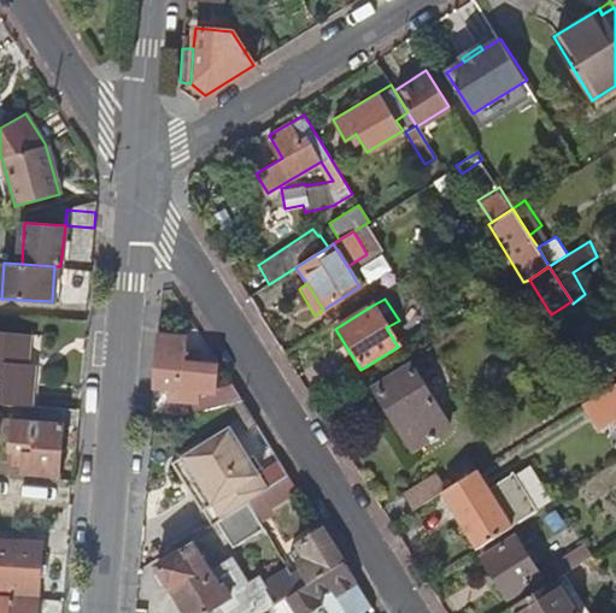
[(572,301),(551,314),(557,322),(576,310),(573,304),(572,301)]
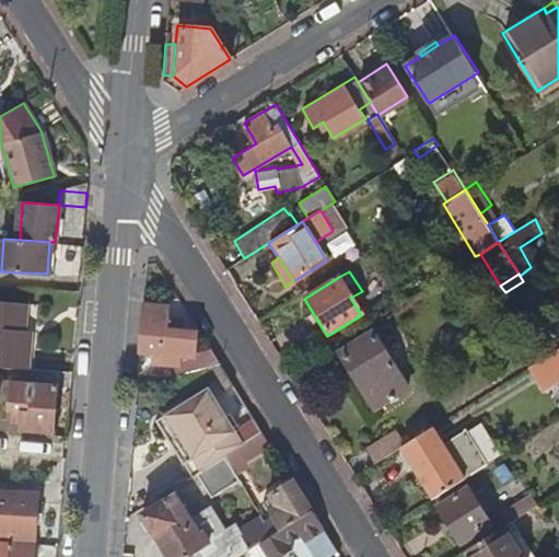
[(24,331),(26,303),(0,300),(0,366),(27,368),(31,332),(24,331)]
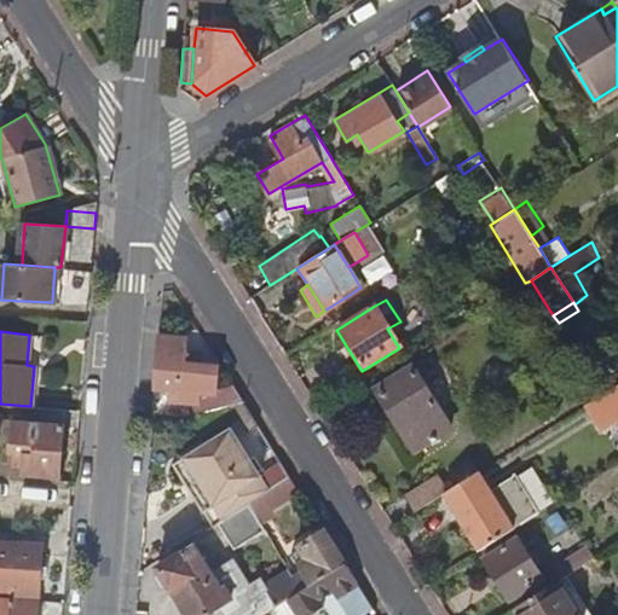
[(240,400),(230,386),(214,384),(215,366),(185,363),(186,337),(160,335),(155,387),(172,387),(169,401),(196,404),(196,411),(214,406),(227,402),(240,400)]
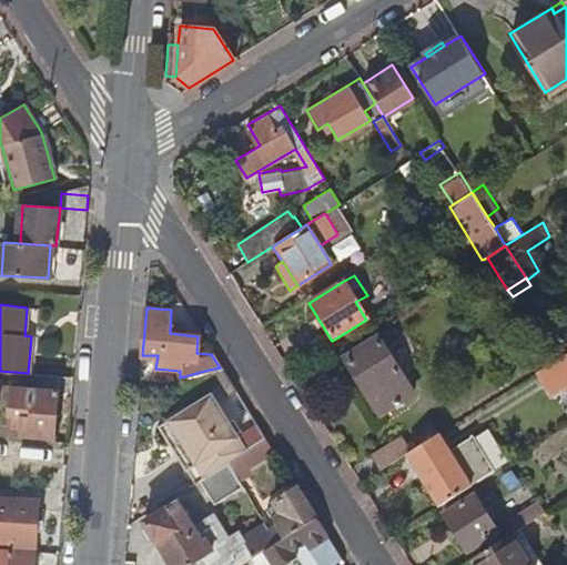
[(412,393),(376,336),(343,357),(378,413),(412,393)]
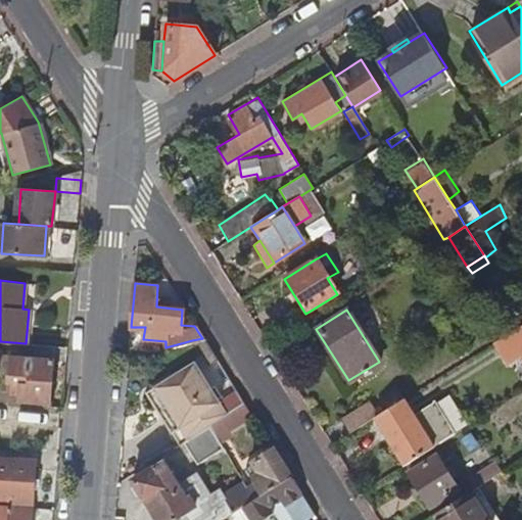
[(521,323),(494,340),(508,362),(521,355),(521,323)]
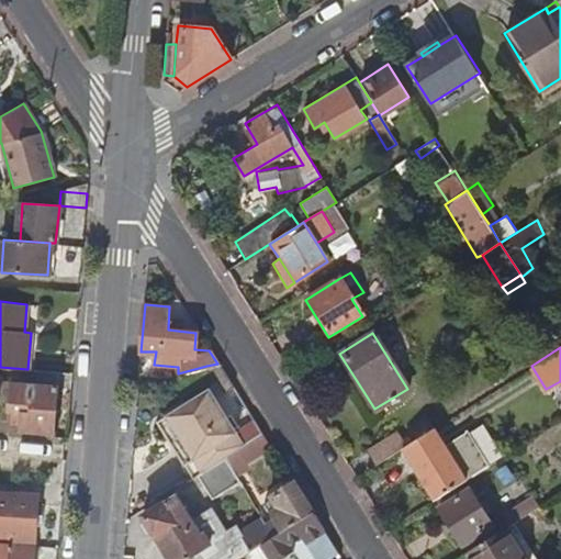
[(227,379),(217,364),(206,366),(214,377),(220,386),(227,379)]
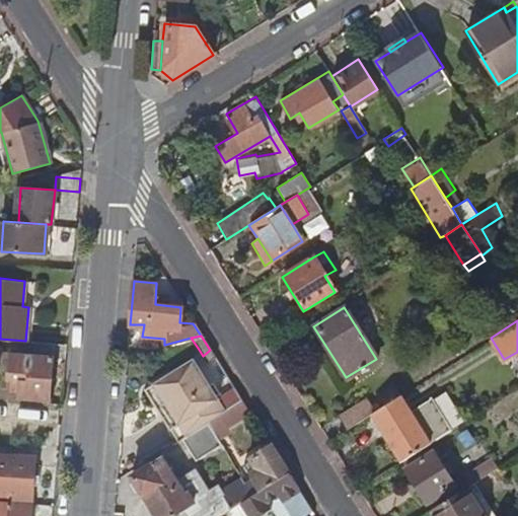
[(198,348),(191,338),(179,341),(188,354),(198,348)]
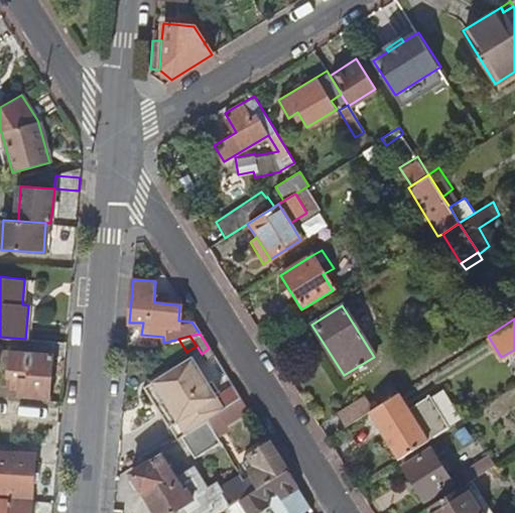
[(49,396),(53,355),(9,352),(5,392),(49,396)]
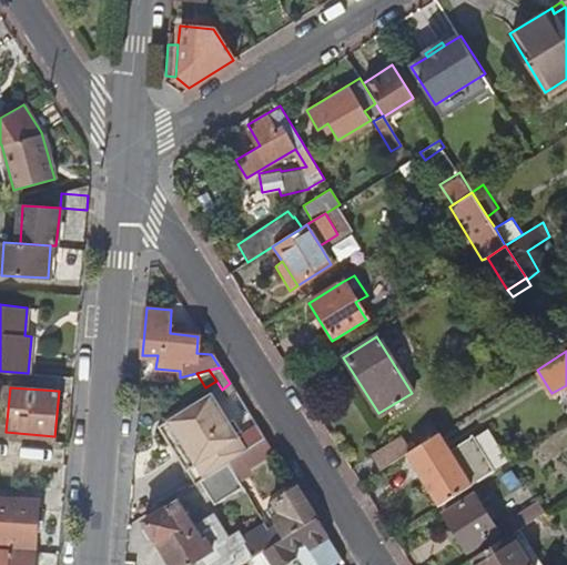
[(238,437),(209,393),(165,420),(194,465),(238,437)]
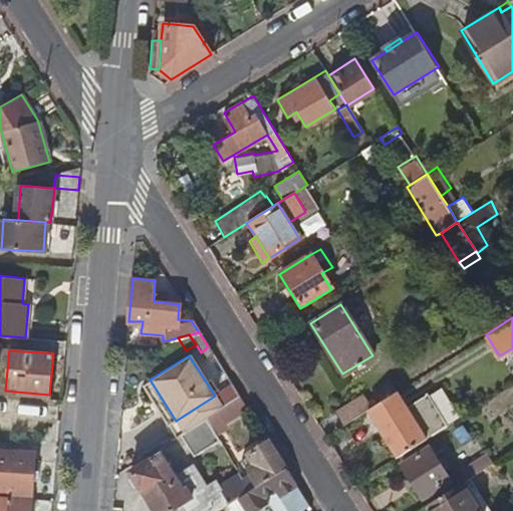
[(176,421),(150,379),(143,385),(169,425),(176,421)]
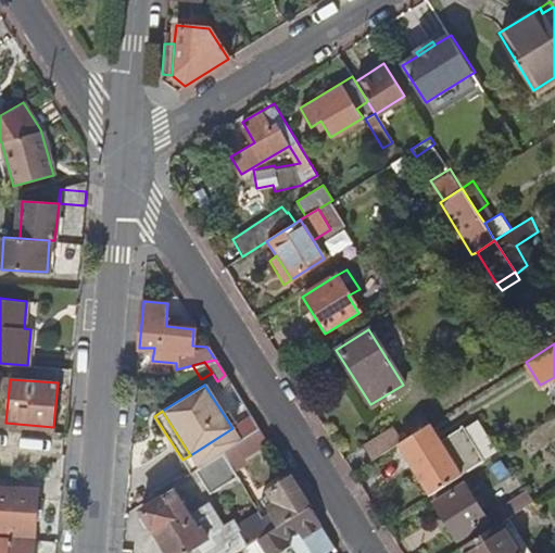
[(399,443),(408,460),(439,441),(428,424),(403,440),(399,443)]
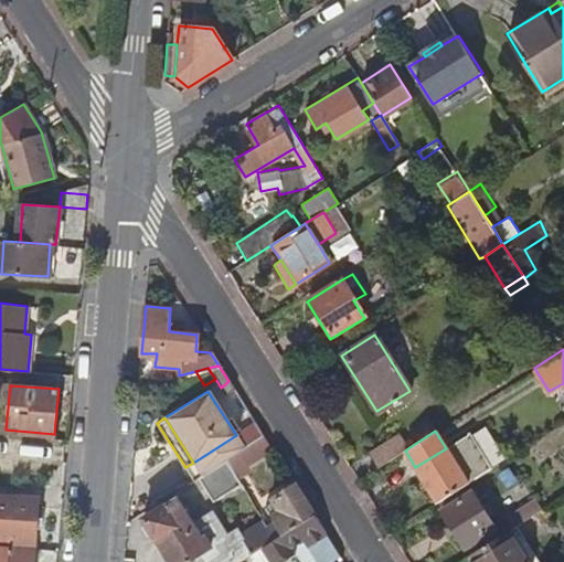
[(370,449),(380,467),(405,451),(410,447),(400,432),(370,449)]
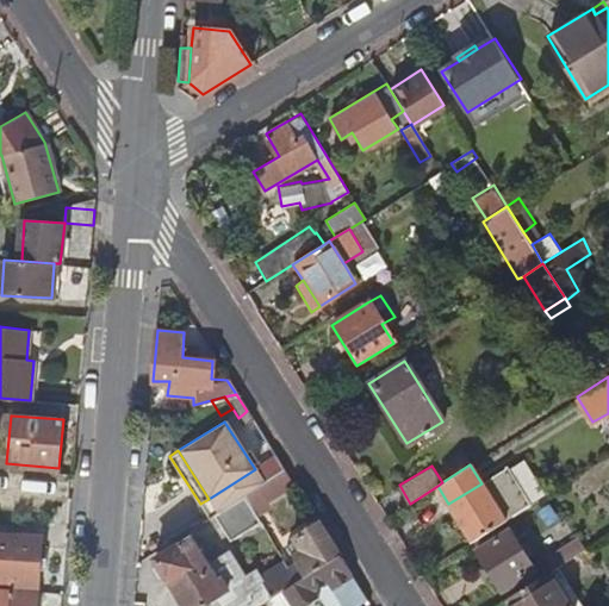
[(293,483),(283,468),(258,485),(267,500),(293,483)]
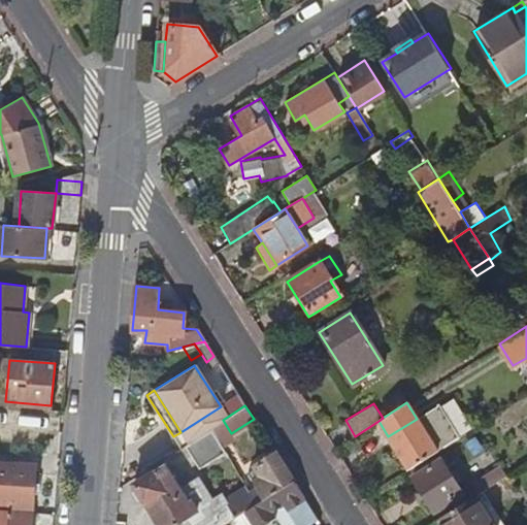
[(388,436),(409,469),(458,438),(438,405),(417,419),(388,436)]
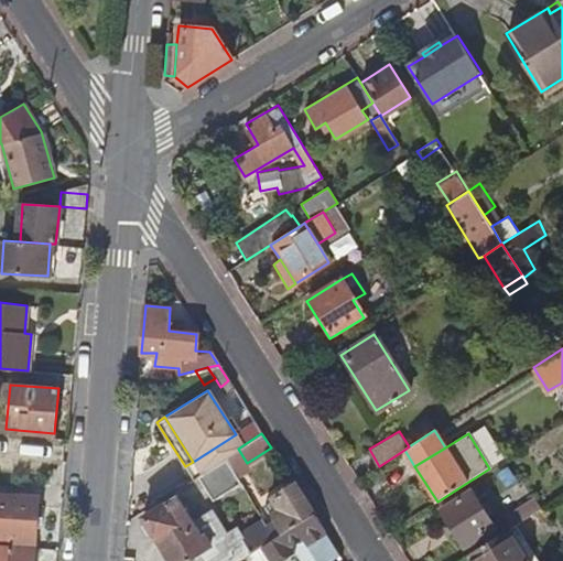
[(247,463),(238,449),(222,459),(230,472),(235,477),(250,467),(247,463)]
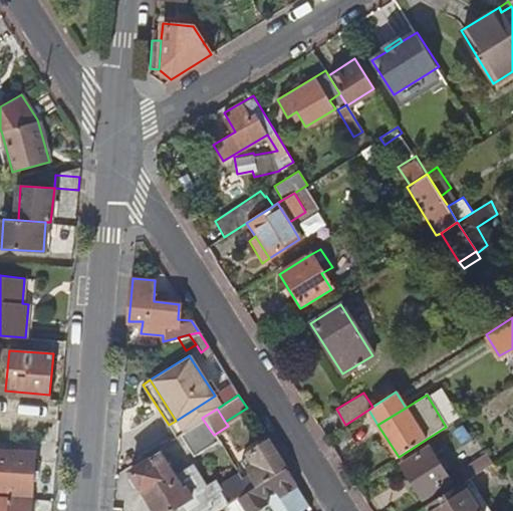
[(210,430),(202,418),(194,423),(201,435),(210,430)]
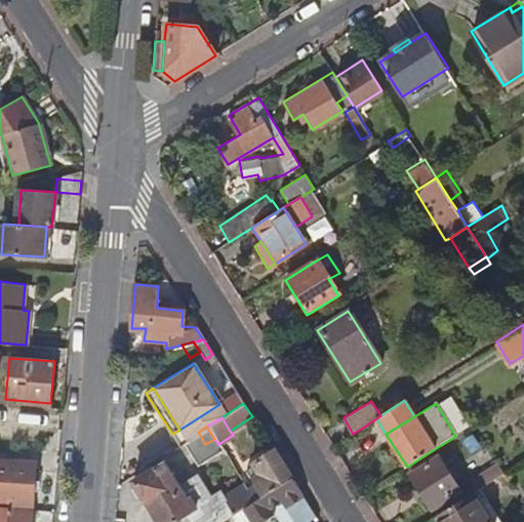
[(253,499),(289,476),(273,449),(250,463),(252,466),(245,471),(254,486),(249,489),(248,488),(247,489),(253,499)]
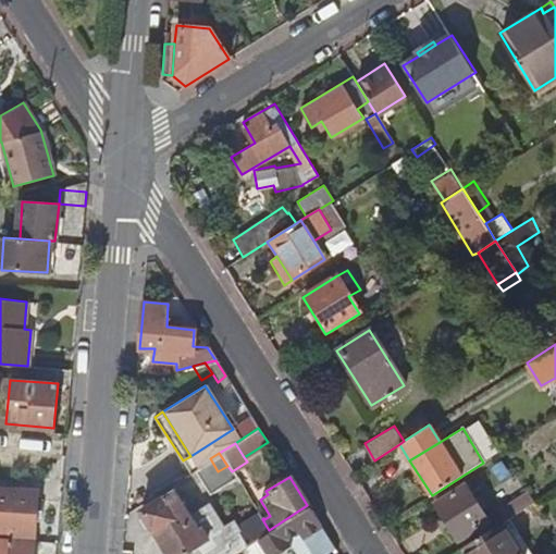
[(487,520),(466,484),(436,503),(457,538),(487,520)]
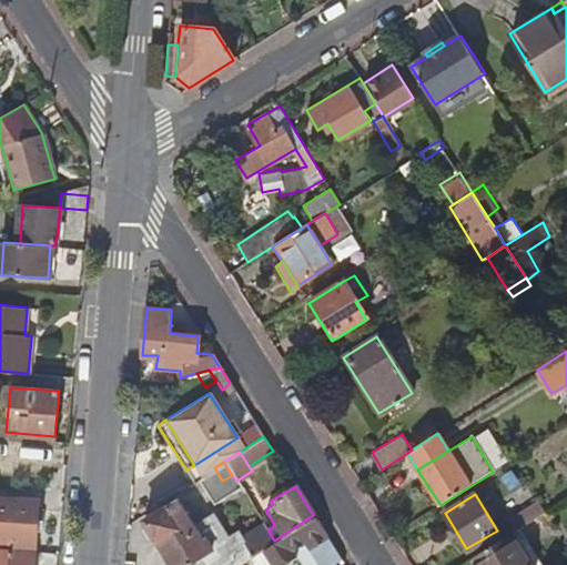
[(0,541),(33,544),(38,498),(0,495),(0,541)]
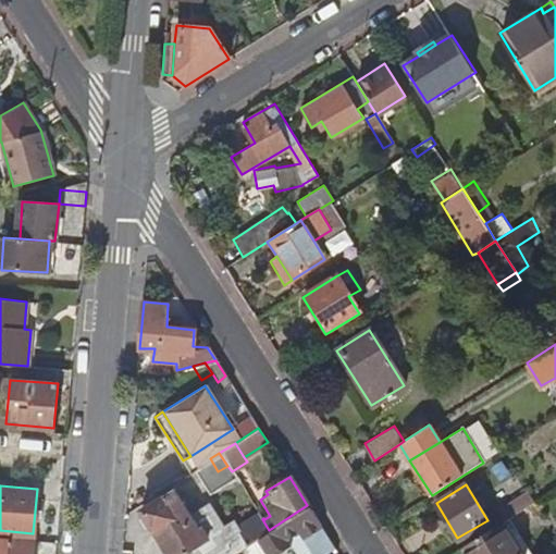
[(202,553),(231,553),(256,539),(269,530),(262,519),(239,532),(234,524),(233,522),(219,531),(207,511),(190,520),(172,491),(138,513),(163,553),(182,553),(197,544),(202,553)]
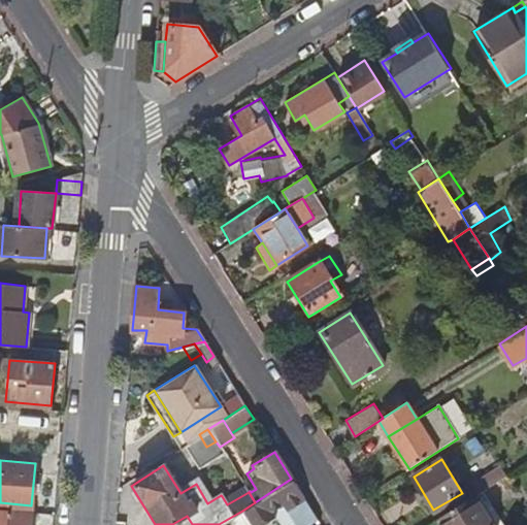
[(472,482),(479,493),(506,477),(499,465),(472,482)]
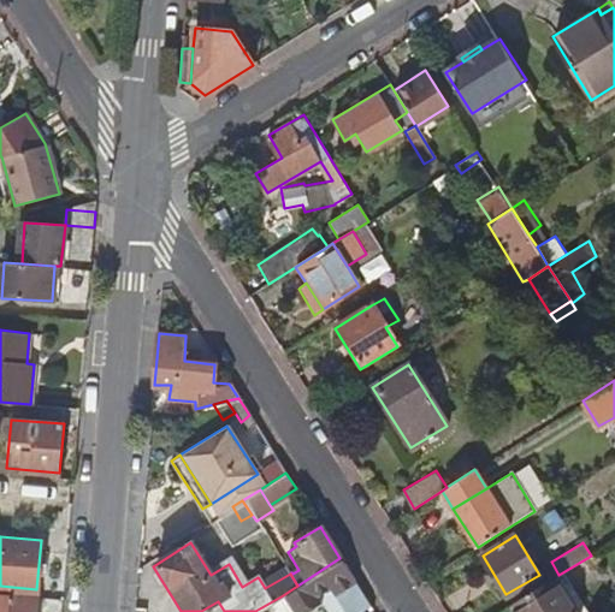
[(343,611),(356,611),(370,604),(339,558),(297,586),(283,595),(293,611),(301,611),(317,604),(312,598),(317,594),(327,588),(338,604),(343,611)]
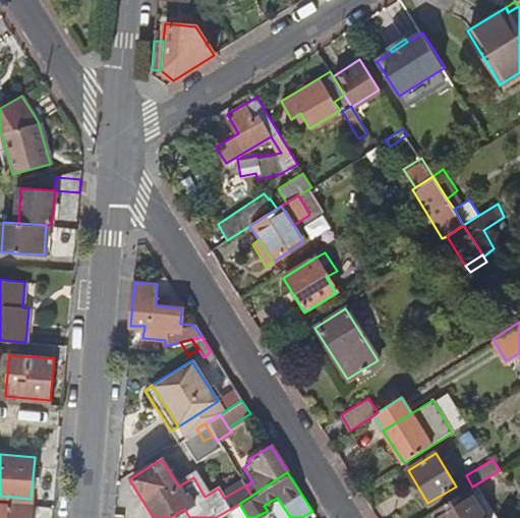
[(245,485),(239,477),(219,490),(224,498),(245,485)]
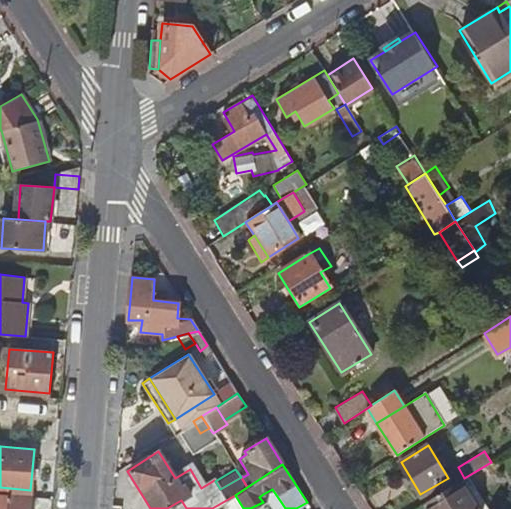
[(476,508),(459,481),(425,503),(428,508),(476,508)]
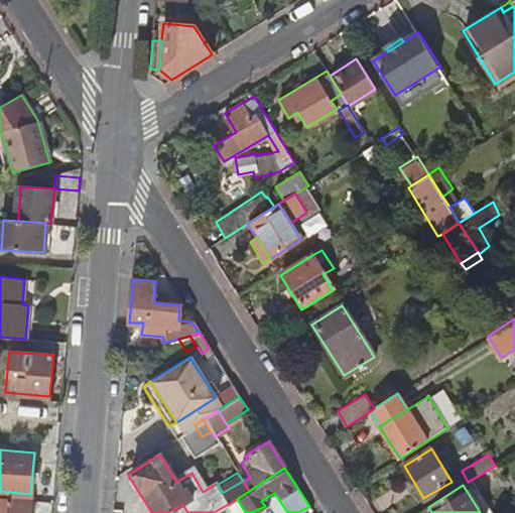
[(283,506),(274,493),(265,498),(274,512),(283,506)]
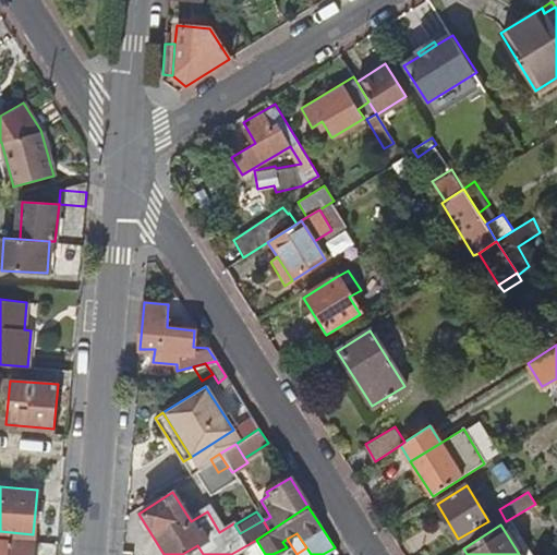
[(0,554),(33,554),(34,543),(0,540),(0,554)]
